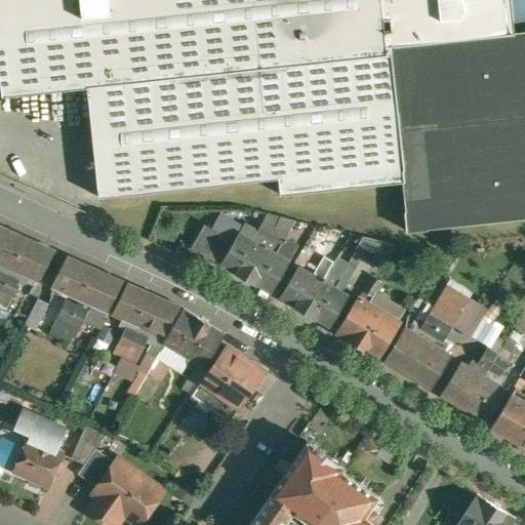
[(524,18),(514,19),(394,33),(394,32),(386,33),(381,0),(0,0),(0,67),(3,96),(88,87),(101,197),(280,178),(281,195),(404,182),(408,211),(406,211),(409,231),(429,229),(429,228),(524,217),(524,18)]
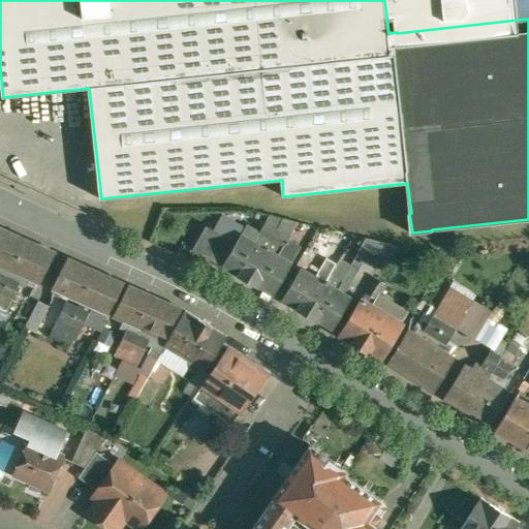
[(515,0),(384,0),(389,33),(397,32),(397,33),(518,20),(515,0)]
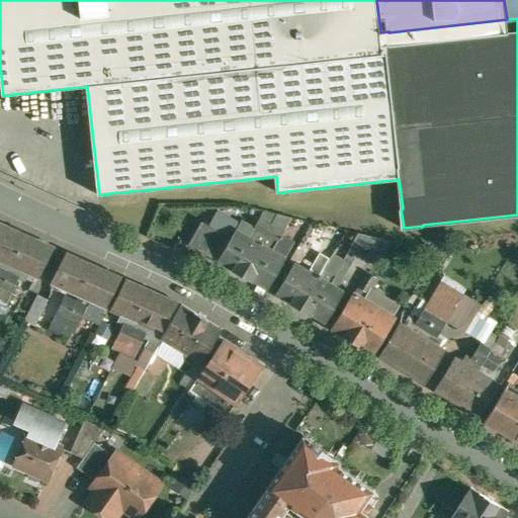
[(232,239),(203,221),(189,243),(233,269),(243,275),(273,224),(261,217),(254,228),(255,229),(250,237),(237,230),(232,239)]
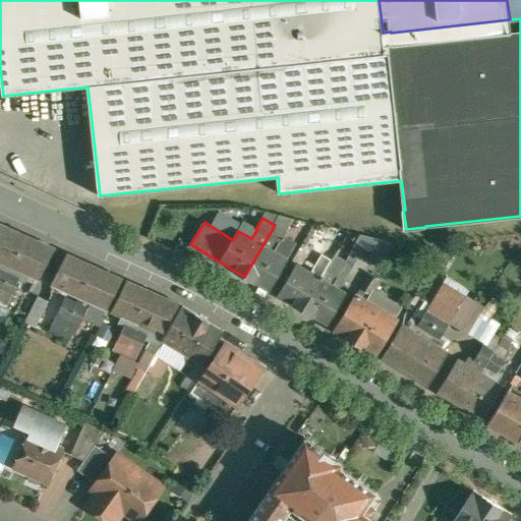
[(27,236),(0,223),(0,267),(10,272),(13,265),(27,236)]
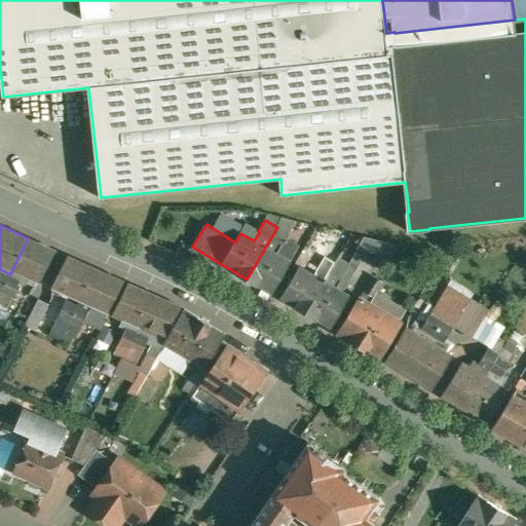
[(277,227),(247,279),(258,286),(258,285),(272,294),(291,262),(277,254),(290,234),(277,227)]
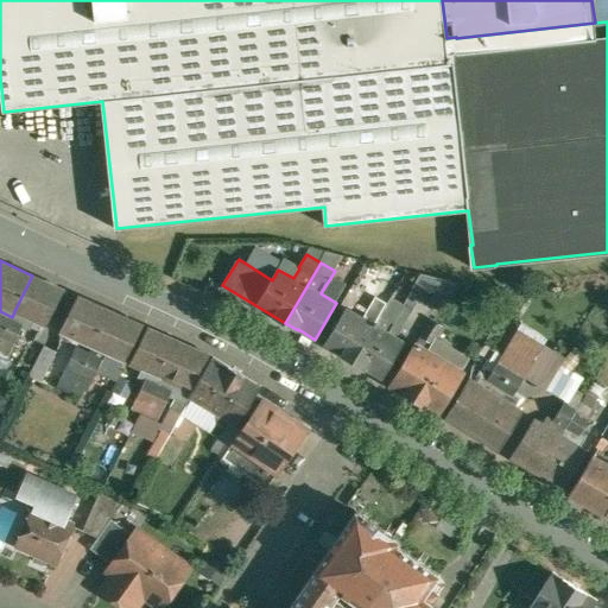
[(448,280),(422,274),(411,293),(432,306),(448,280)]
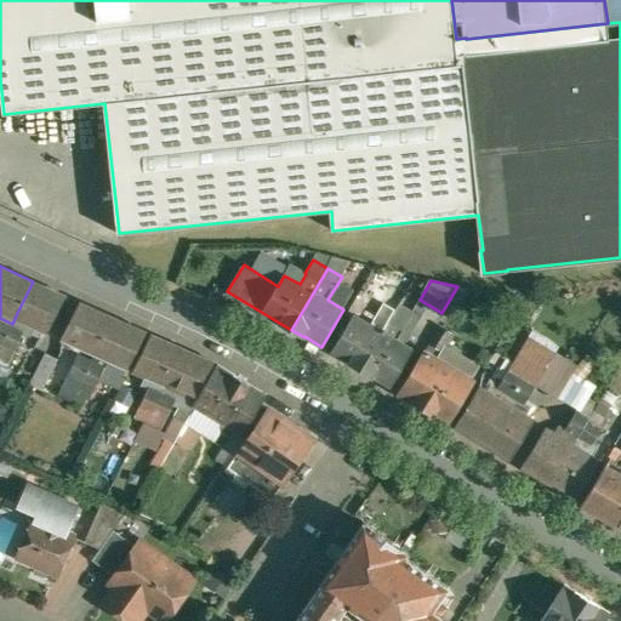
[(67,296),(33,281),(12,324),(24,330),(24,331),(32,335),(36,324),(49,330),(67,296)]
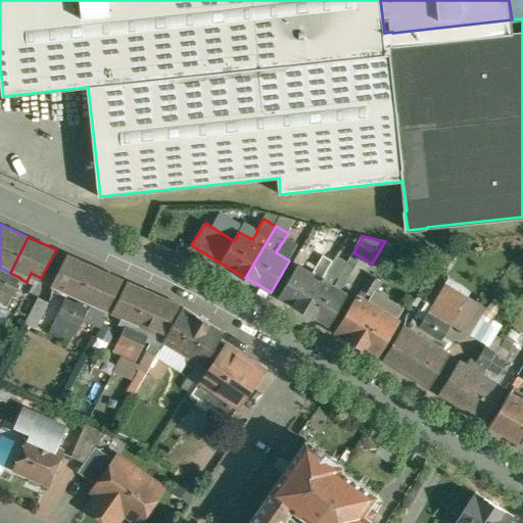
[(306,250),(280,296),(294,305),(304,312),(335,259),(320,251),(318,256),(306,250)]
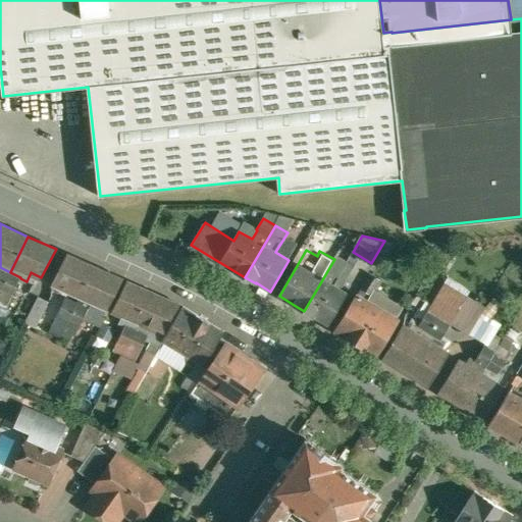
[(95,266),(68,254),(53,282),(81,296),(95,266)]
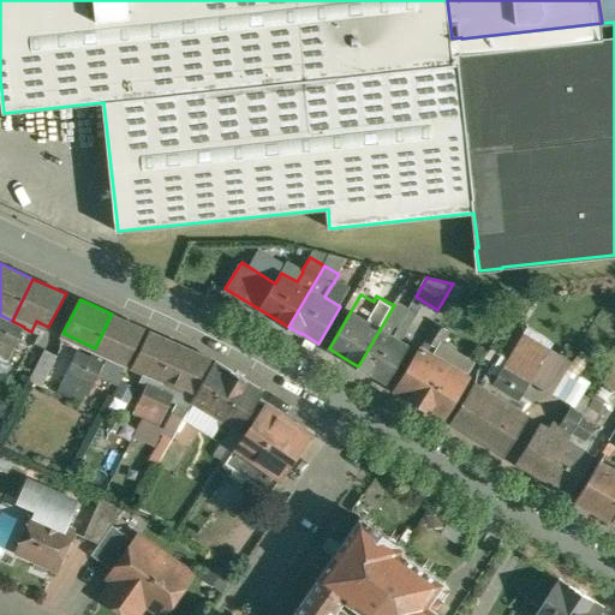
[(394,305),(358,366),(370,374),(370,372),(387,383),(407,346),(401,341),(410,326),(402,322),(407,314),(394,305)]
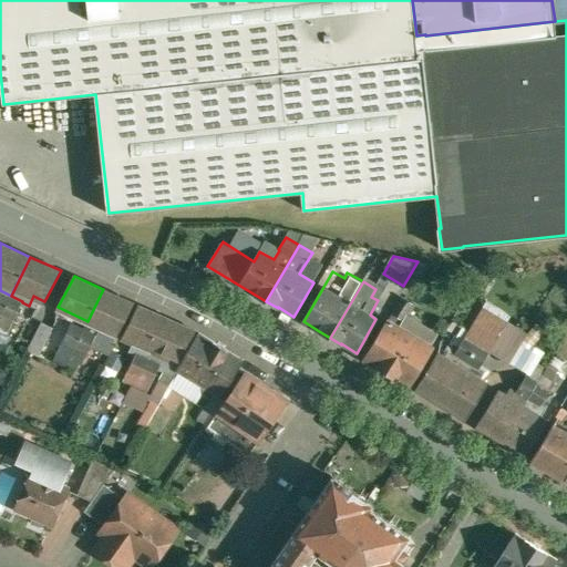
[(134,303),(103,289),(88,321),(84,329),(96,334),(96,336),(100,338),(104,328),(117,333),(134,303)]
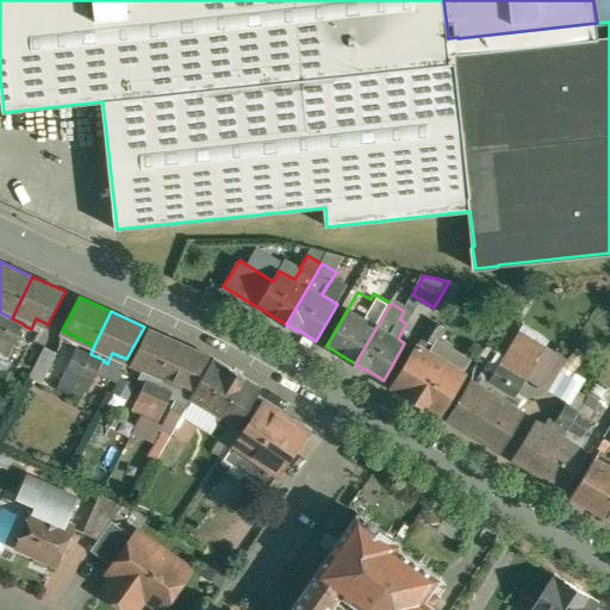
[(0,343),(4,337),(12,318),(0,312),(0,343)]
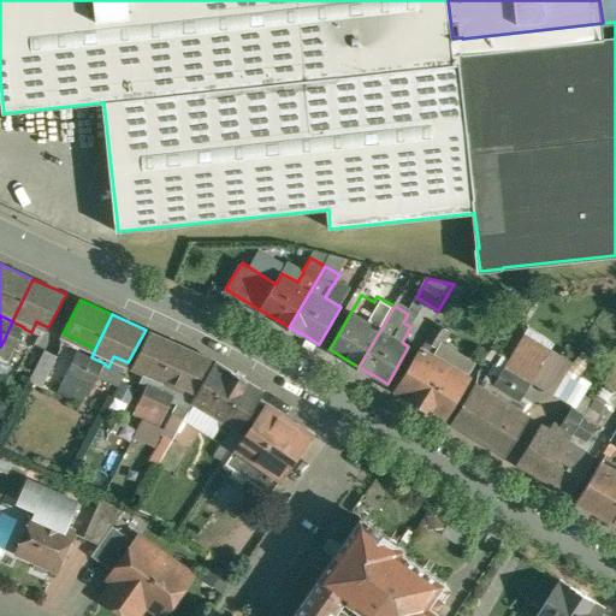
[(24,327),(12,321),(4,341),(16,347),(24,329),(24,327)]
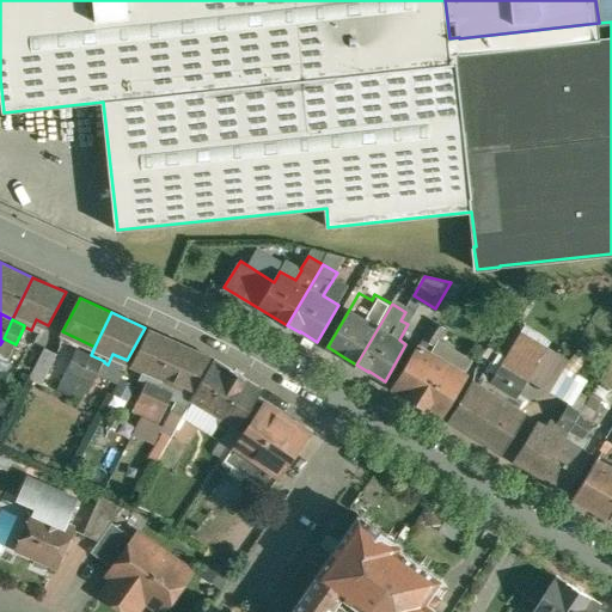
[(436,322),(420,348),(435,357),(441,348),(435,344),(450,323),(444,320),(441,324),(436,322)]
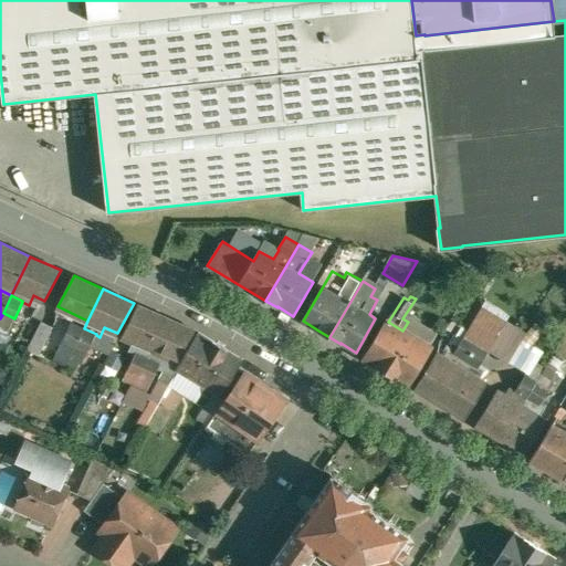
[(168,318),(138,305),(123,335),(153,349),(168,318)]
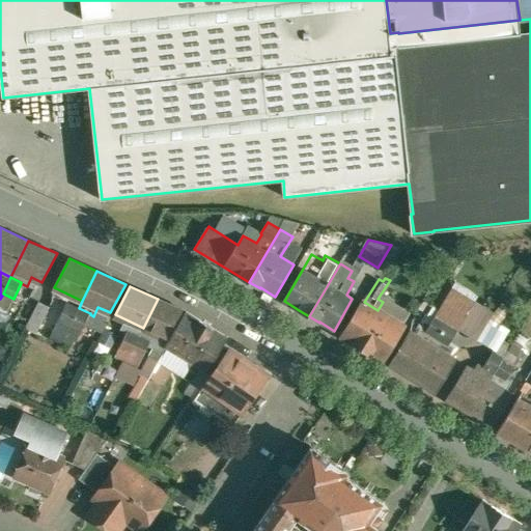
[(14,299),(3,294),(0,299),(0,309),(7,312),(14,299)]
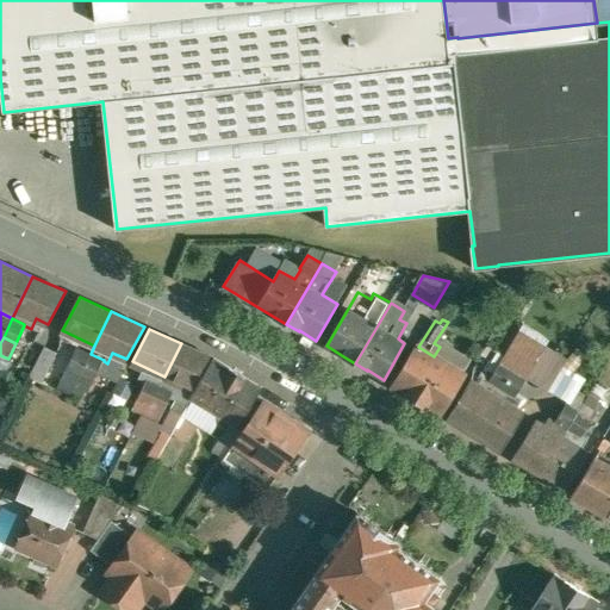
[(213,358),(181,343),(165,377),(194,390),(195,391),(213,358)]
